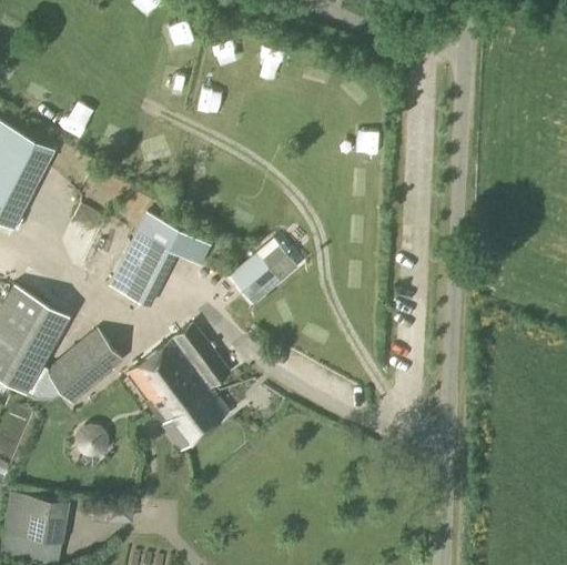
[(173,28),(179,51),(196,48),(191,23),(173,28)]
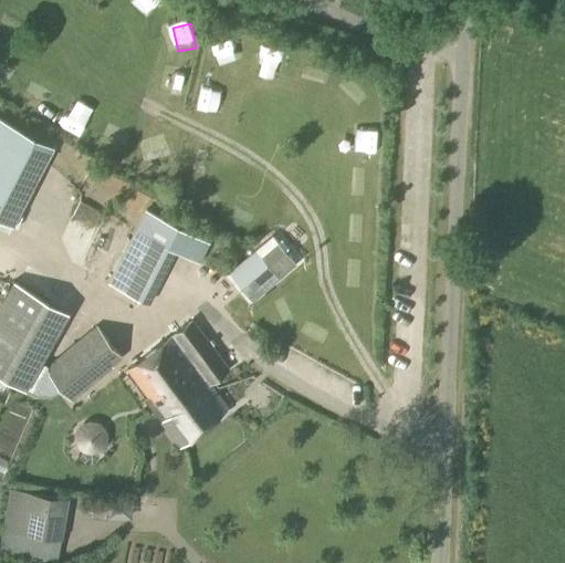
[(260,68),(283,71),(286,50),(263,47),(260,68)]
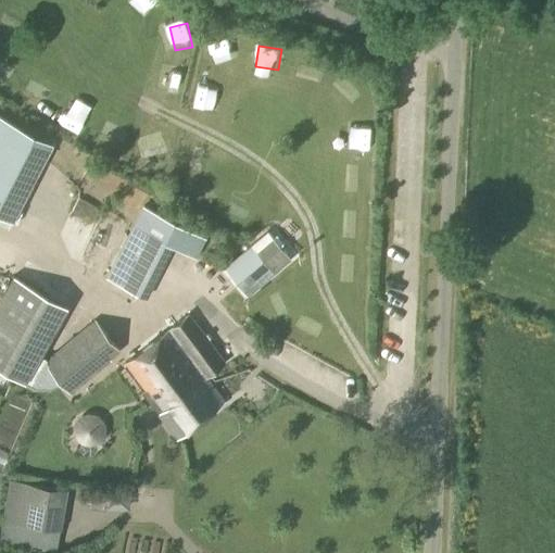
[(217,112),(223,92),(203,86),(197,105),(217,112)]
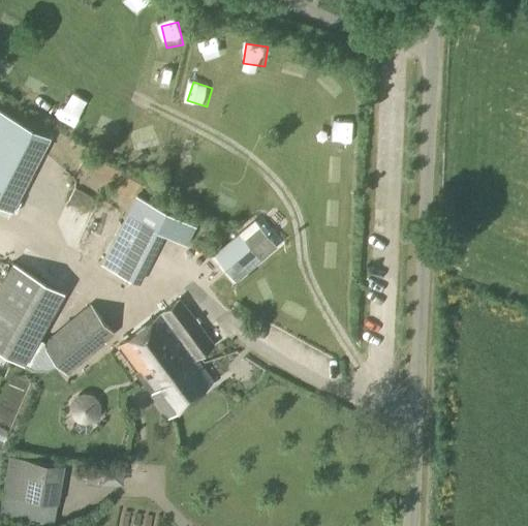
[(0,216),(8,221),(10,218),(8,217),(10,213),(12,214),(52,140),(0,112),(0,216)]
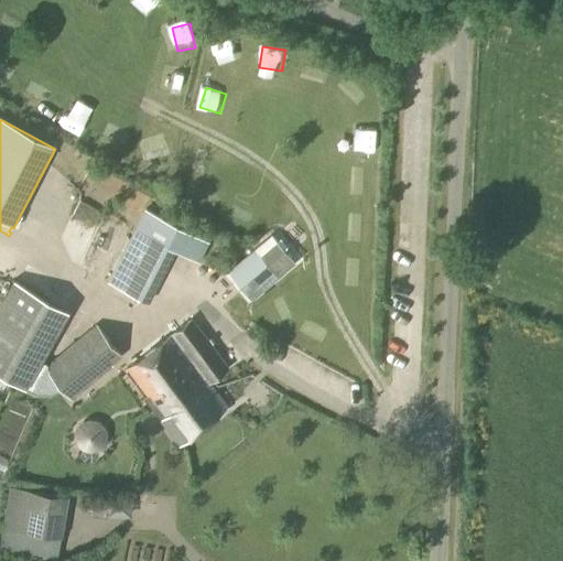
[(210,245),(186,233),(147,213),(144,212),(107,284),(109,286),(149,305),(175,254),(199,266),(210,245)]
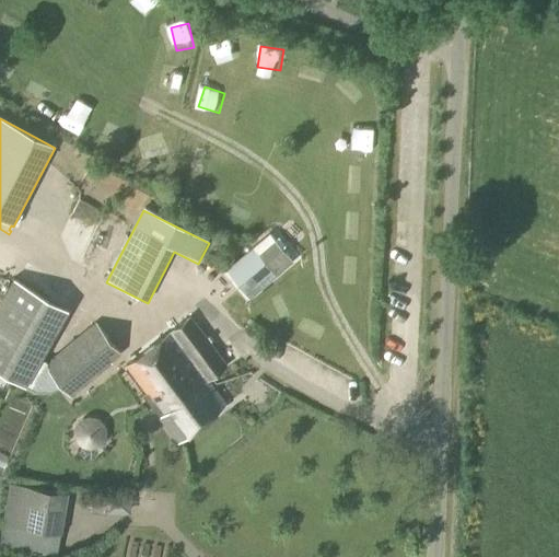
[(251,301),(293,264),(269,236),(226,274),(251,301)]
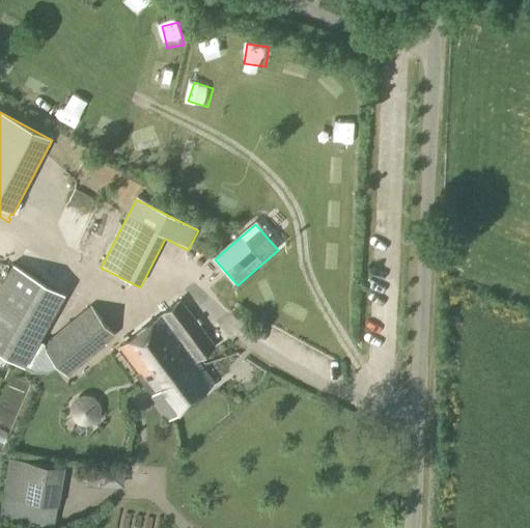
[(346,252),(333,251),(332,266),(345,267),(346,252)]
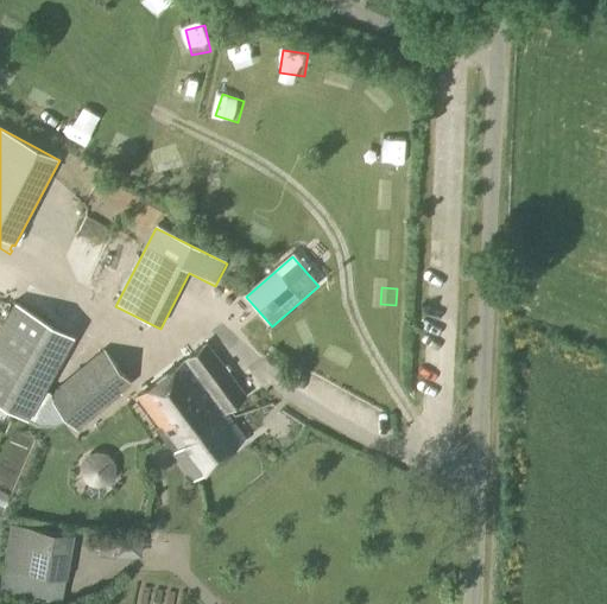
[(0,405),(5,408),(30,421),(38,427),(55,427),(68,423),(49,399),(52,398),(45,393),(76,337),(16,304),(5,324),(0,331),(0,405)]
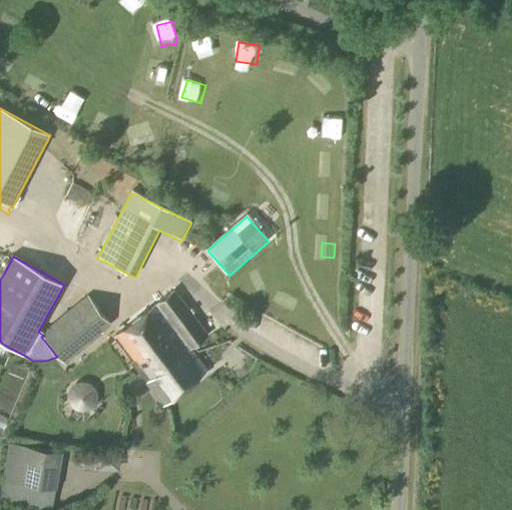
[(138,373),(163,406),(207,373),(190,351),(208,338),(174,293),(115,337),(141,371),(138,373)]
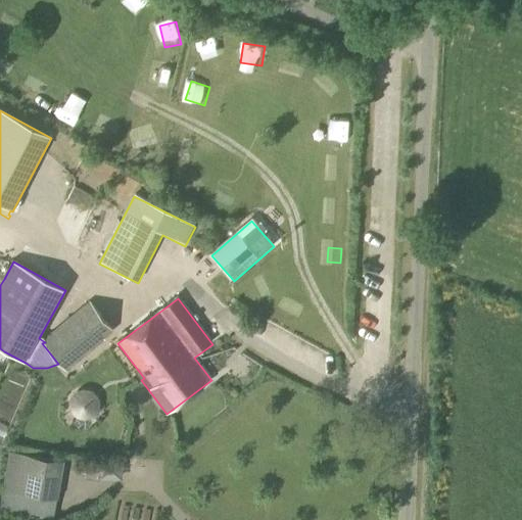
[(66,374),(114,334),(90,304),(45,342),(42,343),(58,364),(66,374)]
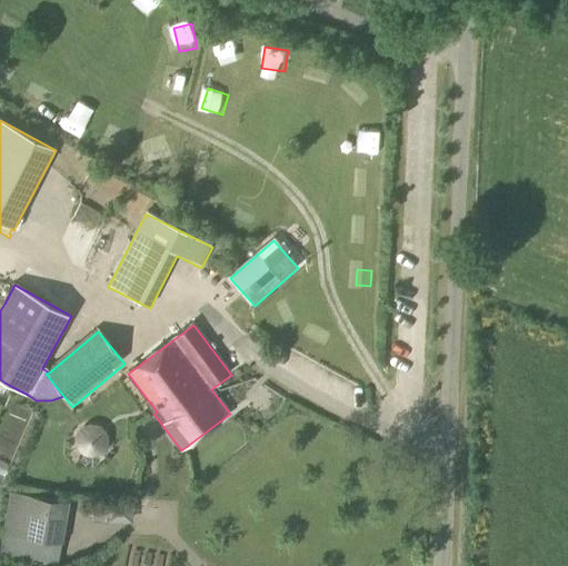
[(8,389),(0,404),(0,406),(12,413),(21,397),(8,389)]
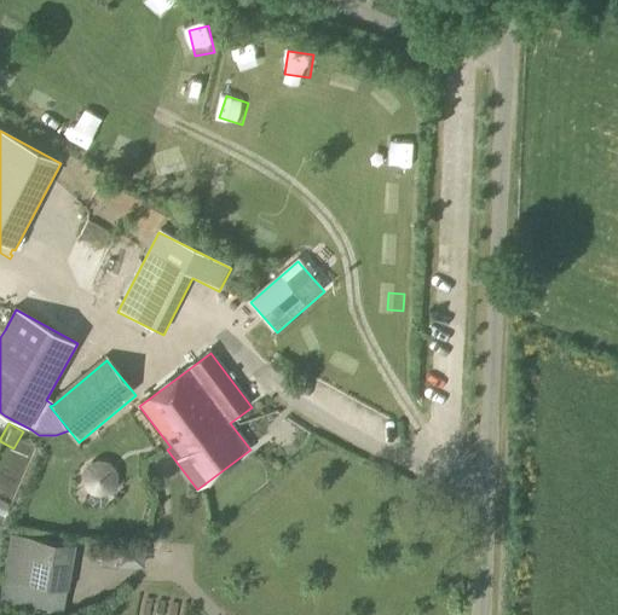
[(69,593),(69,592),(76,547),(23,538),(15,584),(69,593)]
